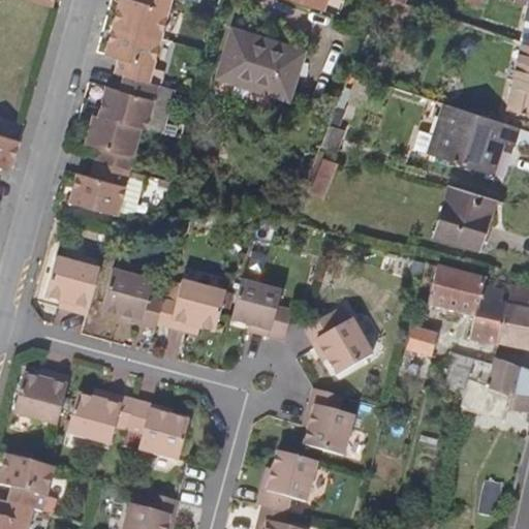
[(161,39),(172,0),(134,0),(134,1),(131,0),(120,0),(113,26),(161,39)]
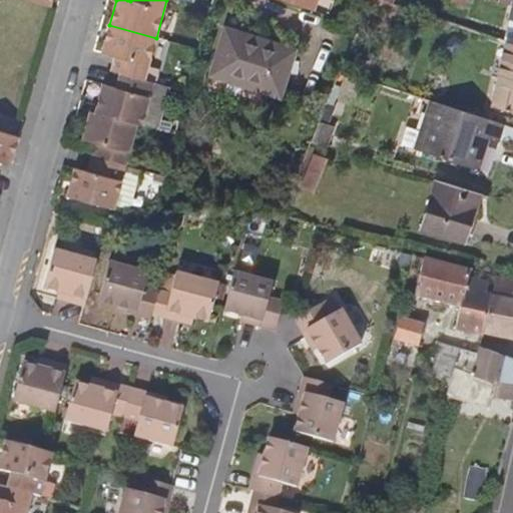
[(285,0),(313,10),(316,0),(285,0)]
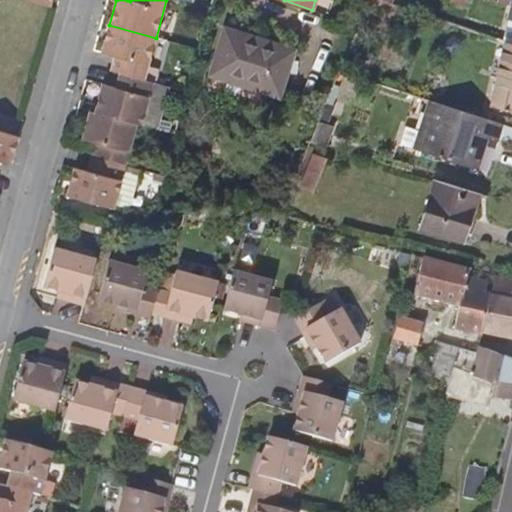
[(395,13),(397,4),(389,0),(387,0),(369,0),(369,4),(395,13)]
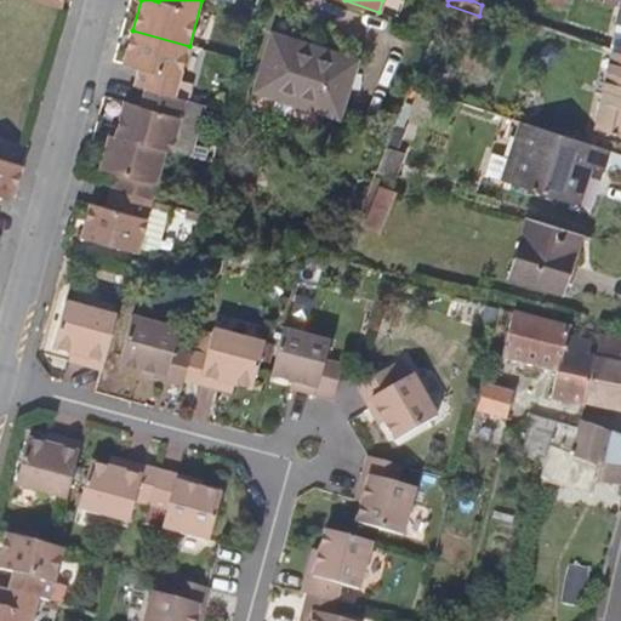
[(565,0),(546,0),(543,10),(560,16),(565,0)]
